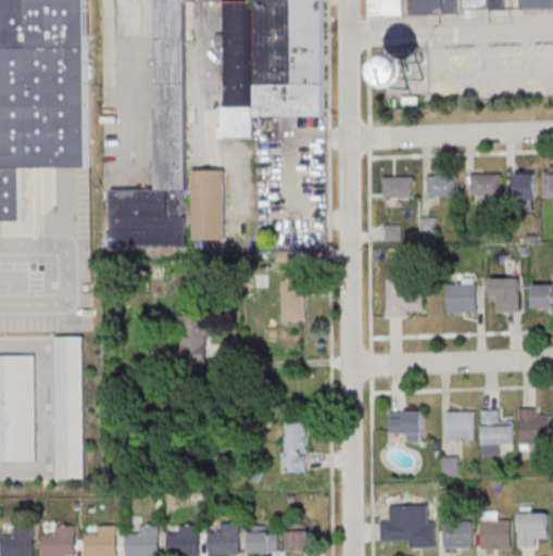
[(1,0),(1,219),(24,219),(24,167),(92,164),(91,73),(91,0),(1,0)]
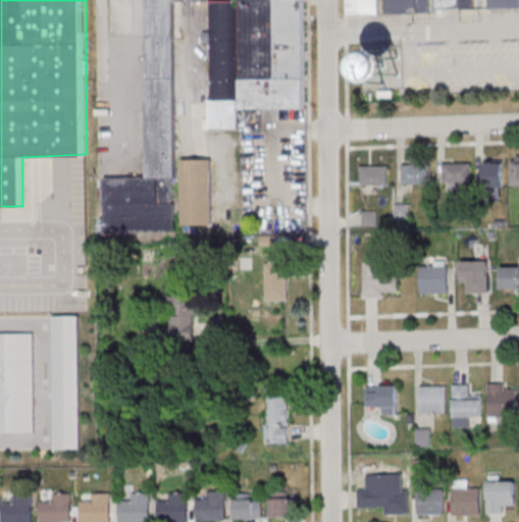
[(101,178),(103,231),(173,230),(172,204),(169,204),(169,178),(173,178),(169,0),(141,0),(145,177),(101,178)]
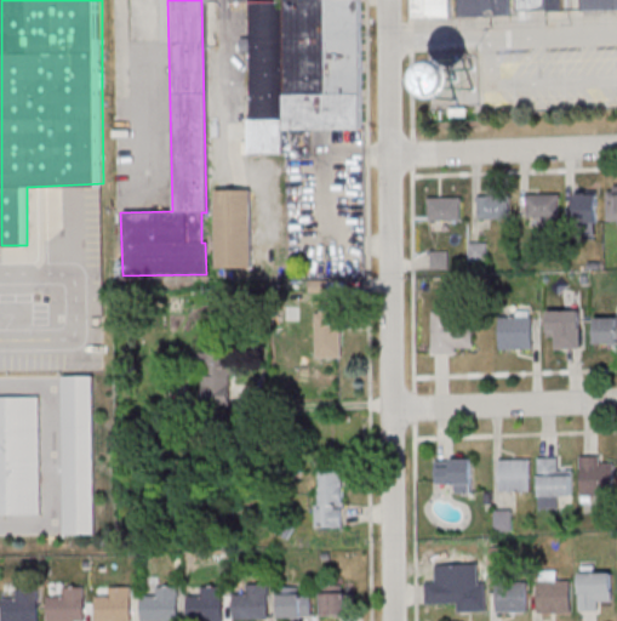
[(284,0),(284,130),(359,129),(358,0),(284,0)]
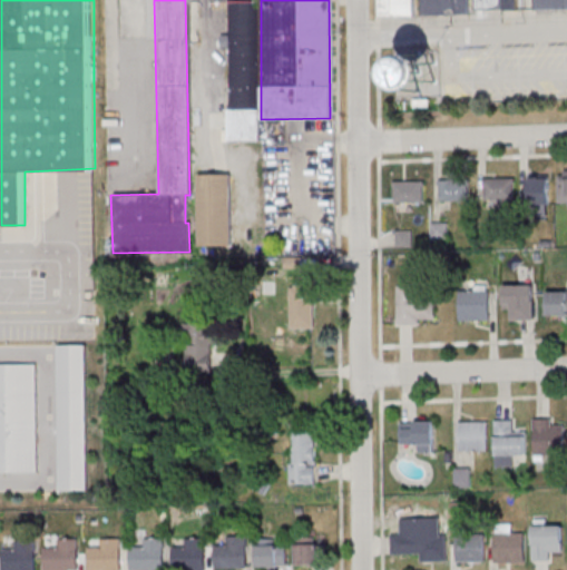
[(410,0),(410,16),(377,17),(375,0),(410,0)]
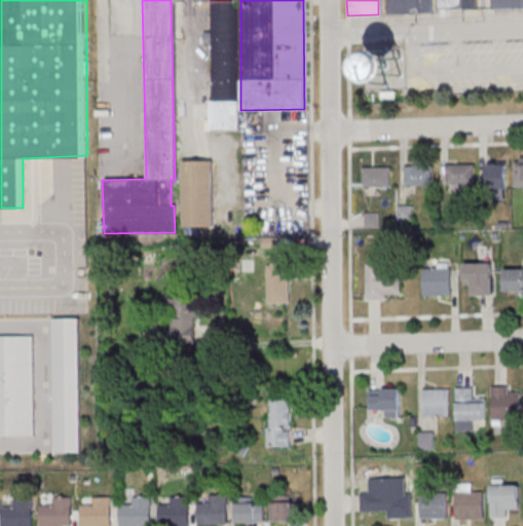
[(397,0),(398,13),(385,13),(385,0),(397,0)]
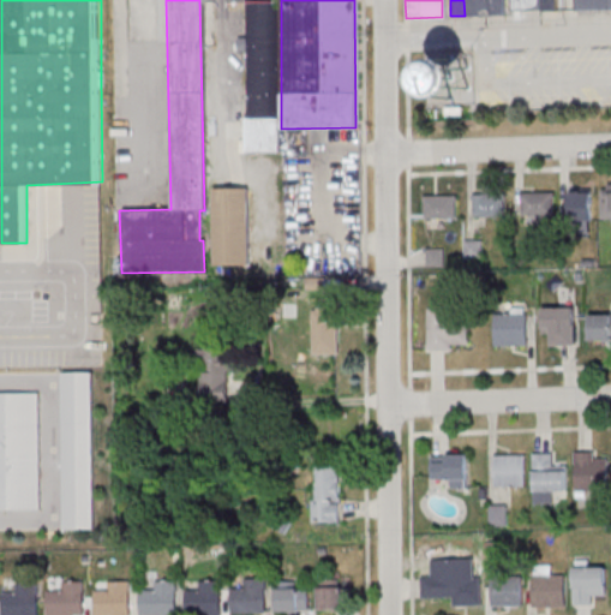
[(499,0),(499,16),(465,16),(463,0),(499,0)]
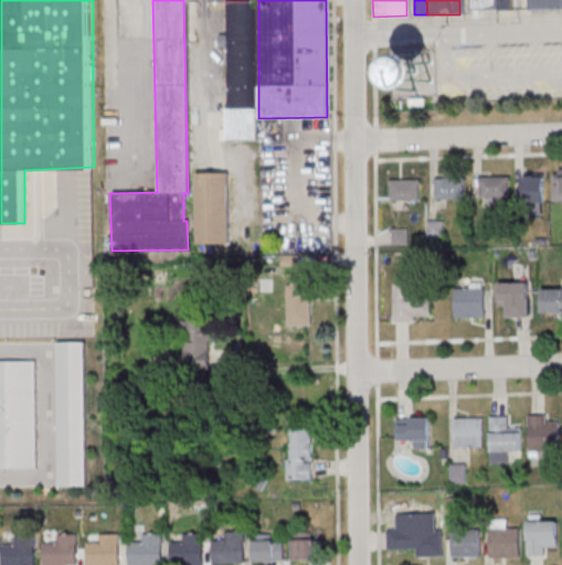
[(467,0),(494,0),(495,9),(488,9),(468,9),(467,0)]
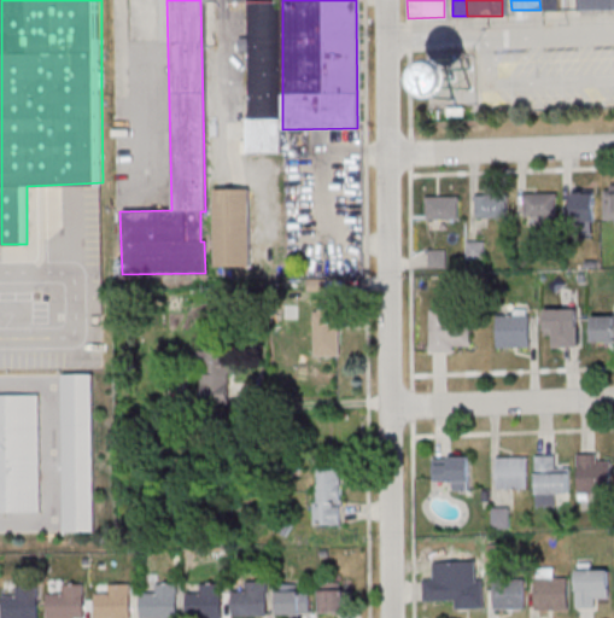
[(556,0),(556,12),(541,12),(541,0),(556,0)]
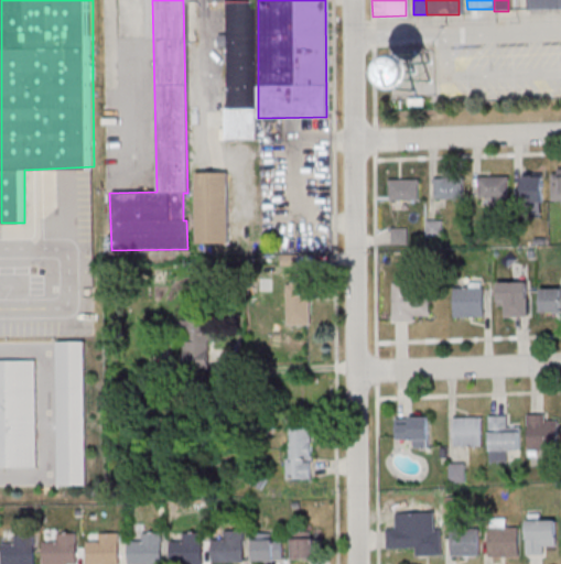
[(560,0),(560,10),(527,11),(526,0),(560,0)]
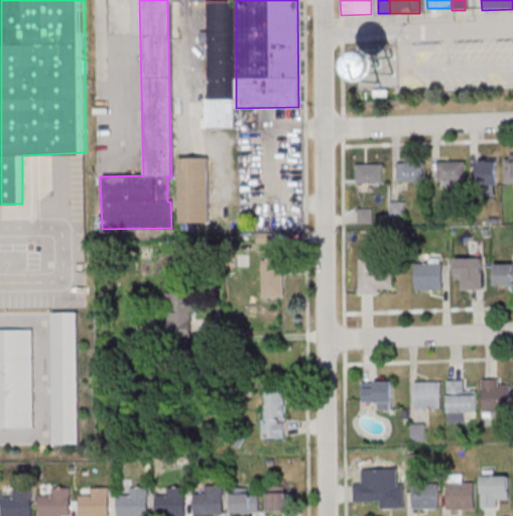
[(204,127),(234,126),(234,99),(227,99),(226,1),(203,1),(203,30),(197,30),(197,42),(203,42),(204,127)]
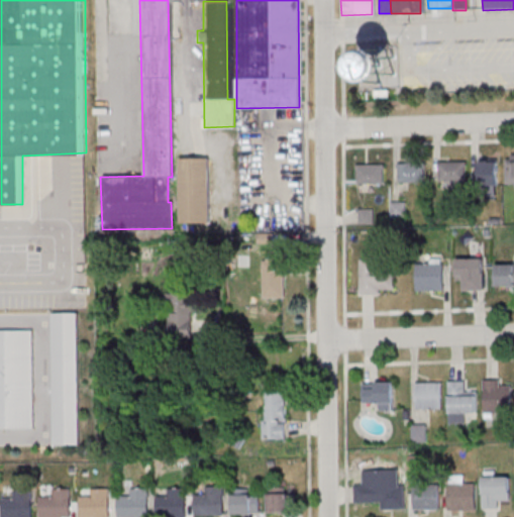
[(370,83),(393,74),(382,46),(360,56),(370,83)]
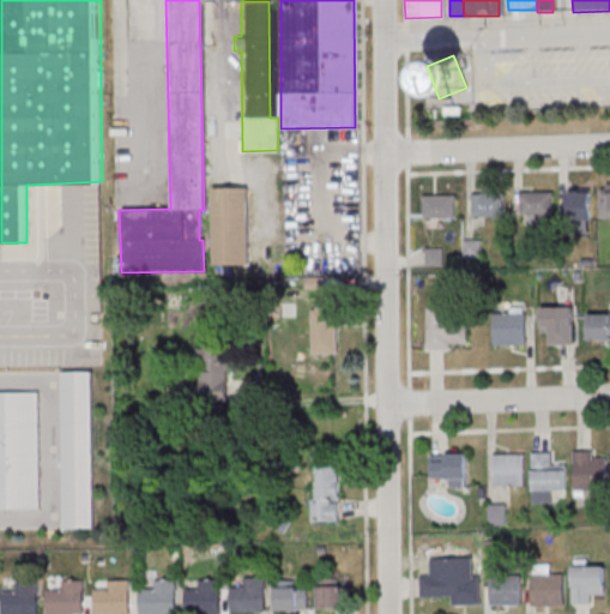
[(598,221),(609,220),(609,182),(598,182),(598,221)]
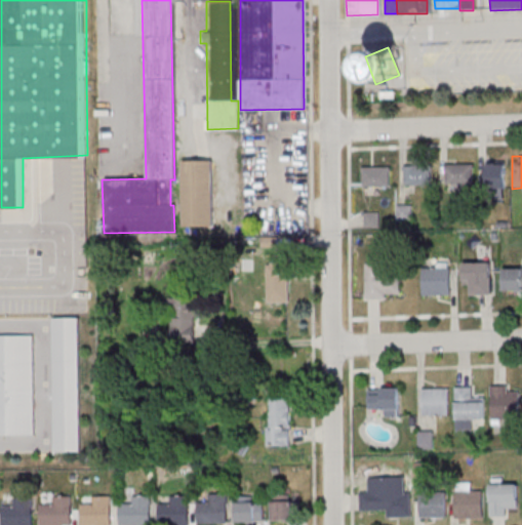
[(179,161),(182,226),(212,226),(210,160),(179,161)]
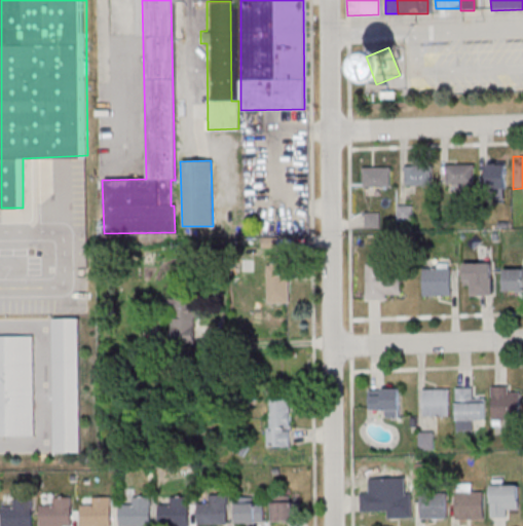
[(485,161),(485,189),(505,189),(505,161),(485,161)]
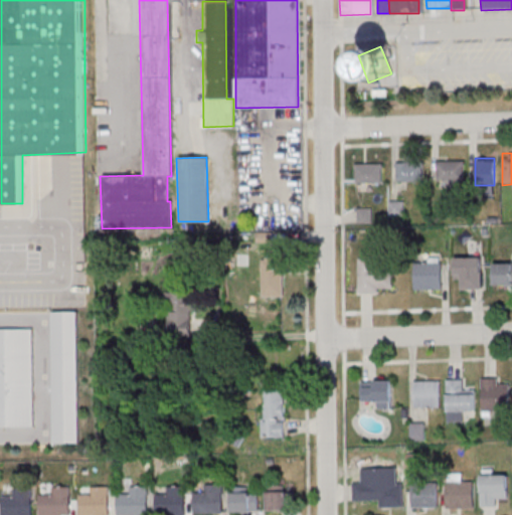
[(461,161),(436,161),(436,181),(461,181),(461,161)]
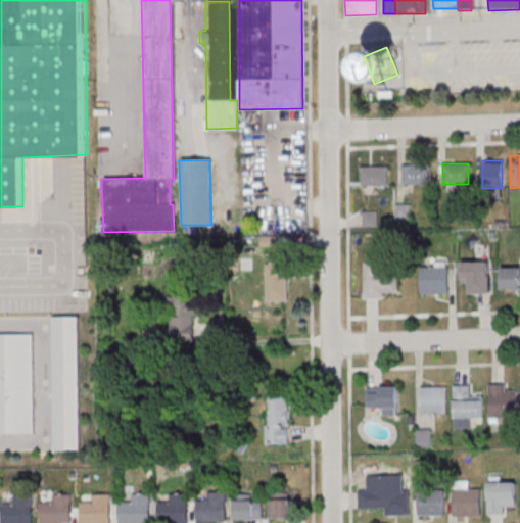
[(400,165),(400,185),(428,185),(428,165),(400,165)]
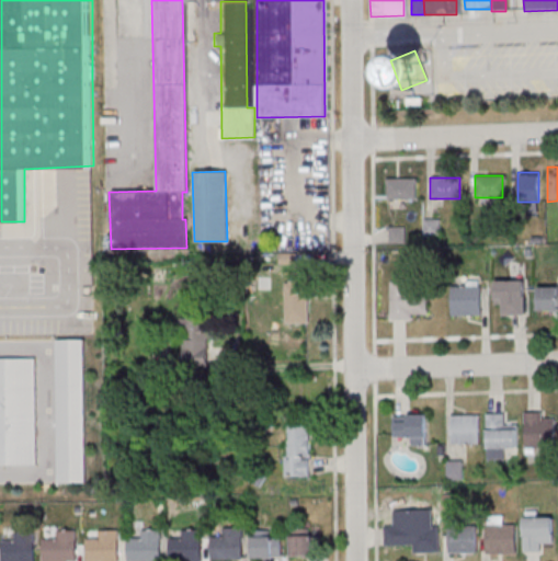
[(414,179),(385,179),(385,199),(414,199),(414,179)]
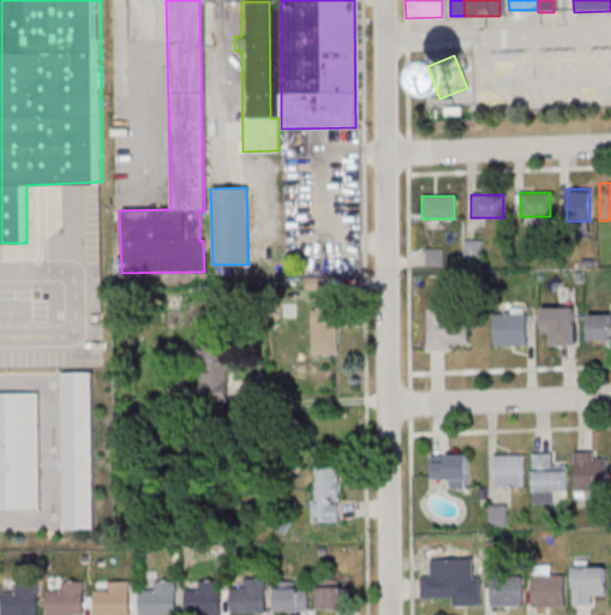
[(310,308),(310,353),(335,353),(335,308),(310,308)]
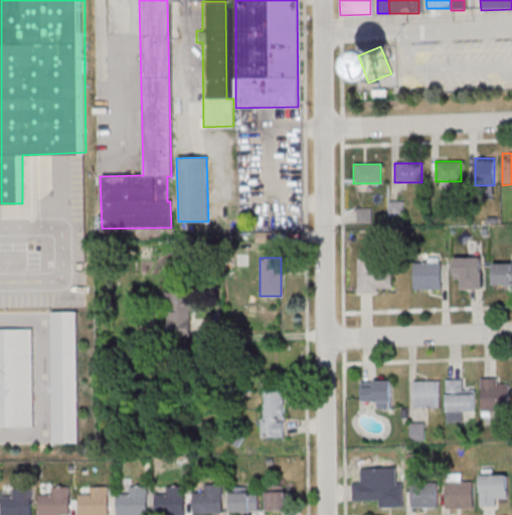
[(439,290),(439,258),(412,258),(412,290),(439,290)]
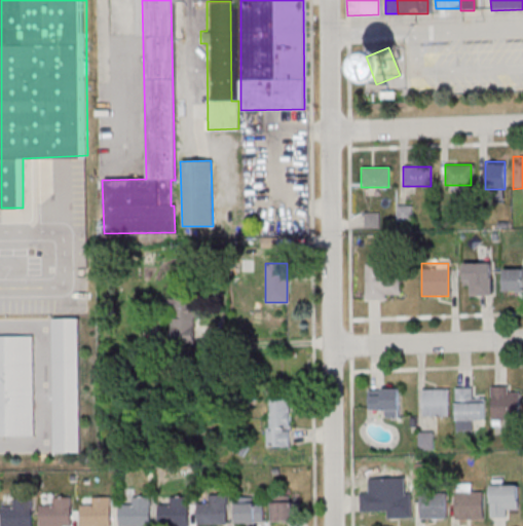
[(490,294),(490,263),(461,263),(461,285),(471,285),(471,294),(490,294)]
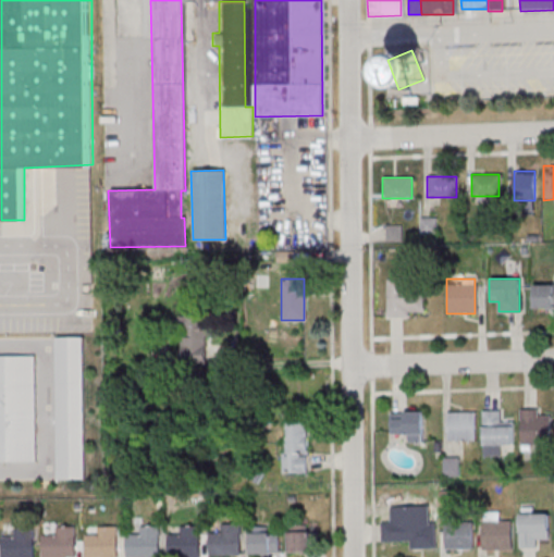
[(384,316),(421,316),(421,289),(405,289),(405,280),(384,280),(384,316)]
